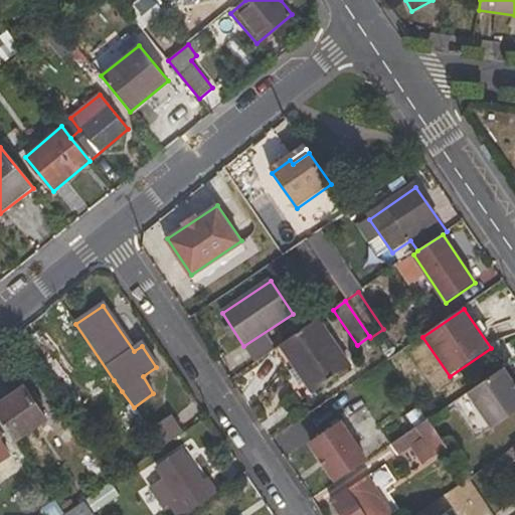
[(351,367),(319,319),(274,350),(299,385),(293,391),(300,401),(351,367)]
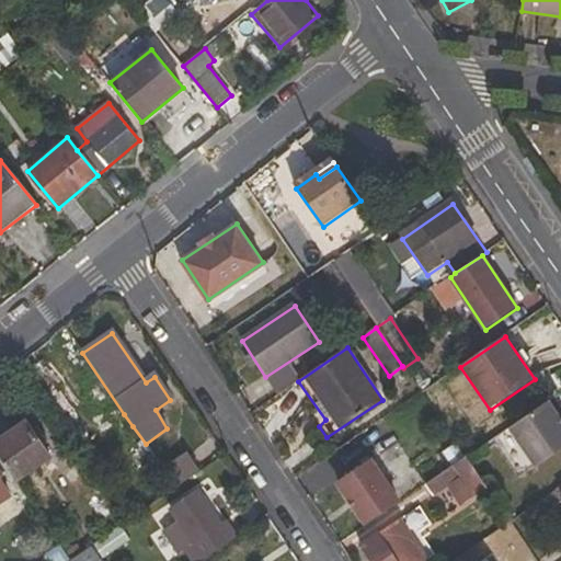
[(538,466),(560,449),(560,418),(550,401),(512,427),(538,466)]
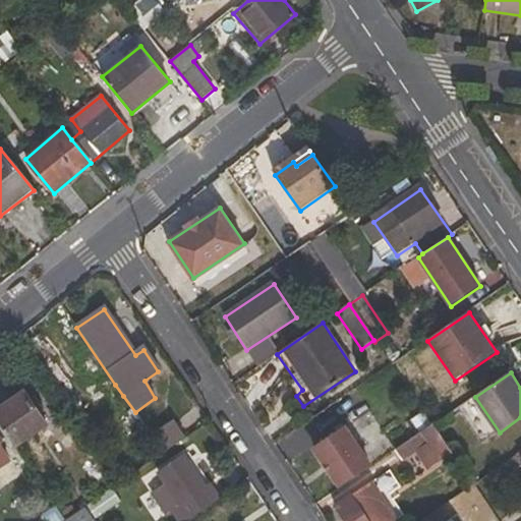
[(121,402),(119,400),(123,396),(115,385),(105,394),(116,406),(121,402)]
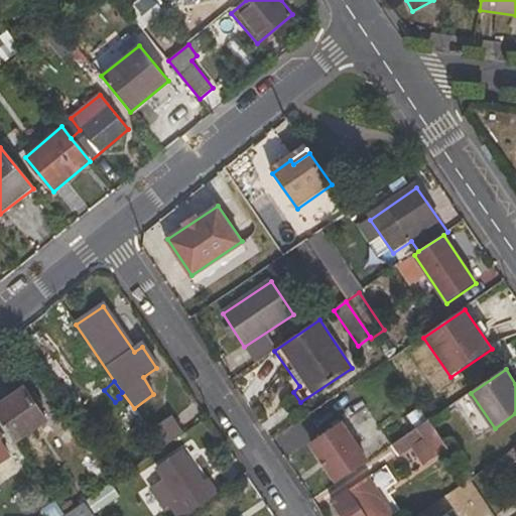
[(48,420),(25,387),(0,404),(0,422),(14,443),(48,420)]
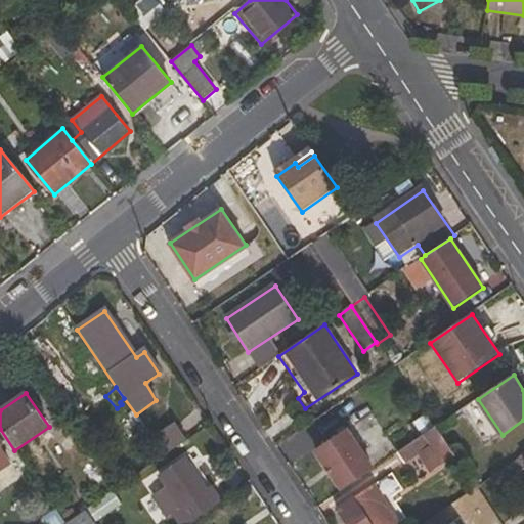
[(94,416),(103,408),(98,403),(91,395),(86,399),(83,402),(94,416)]
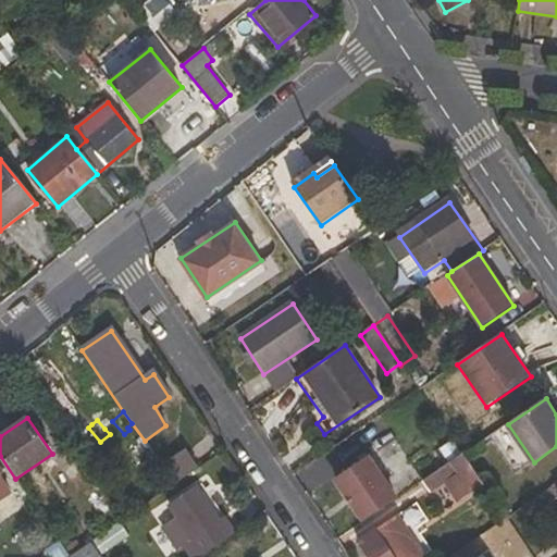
[(394,440),(367,458),(391,492),(417,473),(394,440)]
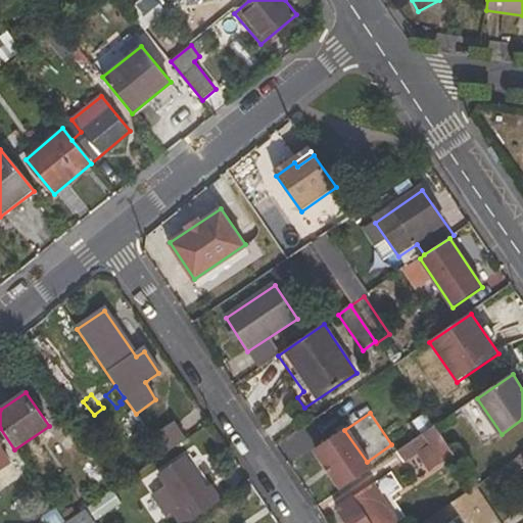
[(151,437),(163,456),(188,439),(175,421),(151,437)]
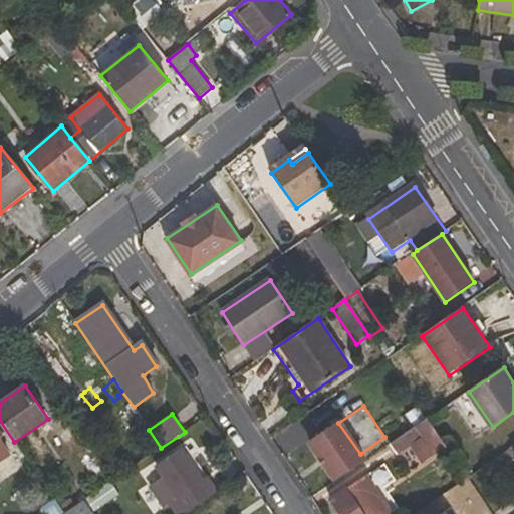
[(443,444),(427,420),(390,445),(399,457),(423,440),(431,451),(443,444)]
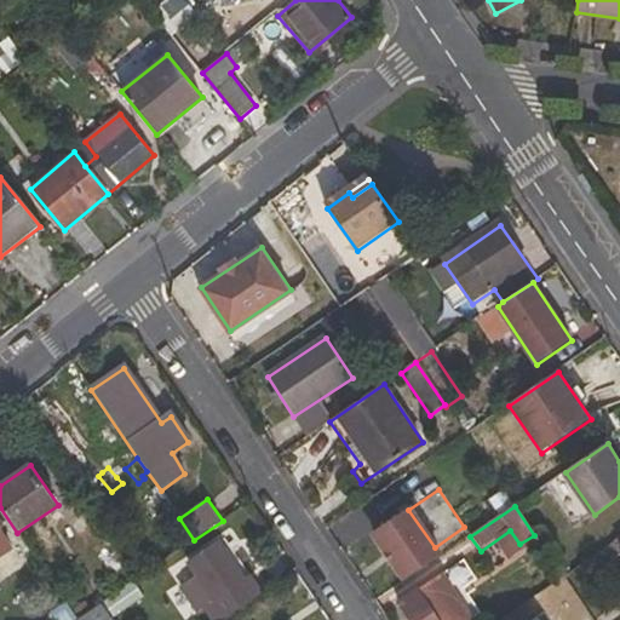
[(409,511),(374,535),(406,581),(440,557),(409,511)]
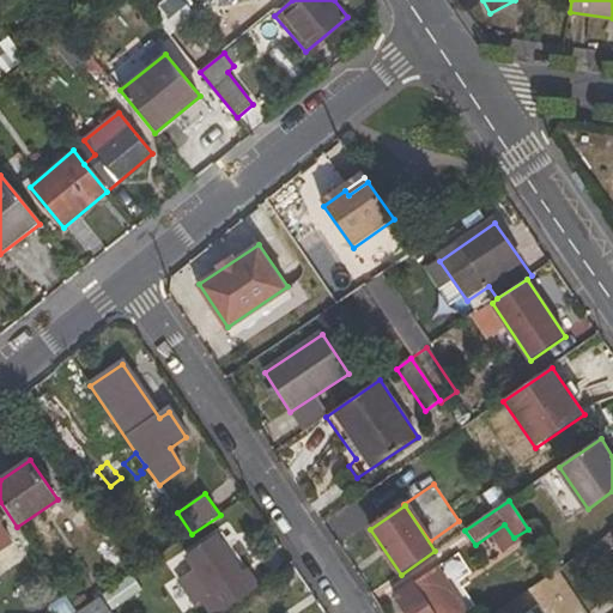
[(0,547),(10,541),(0,526),(0,547)]
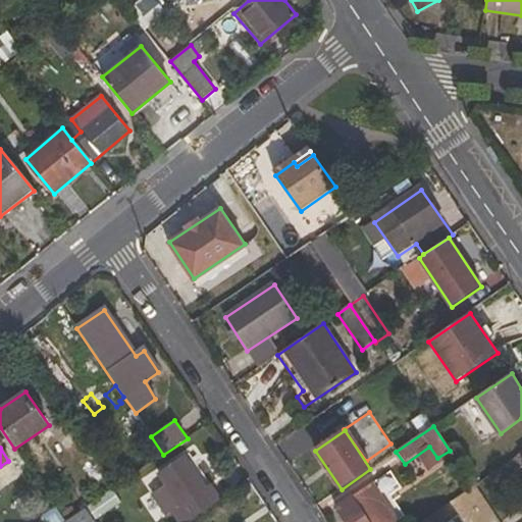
[(454,457),(450,451),(437,458),(442,464),(454,457)]
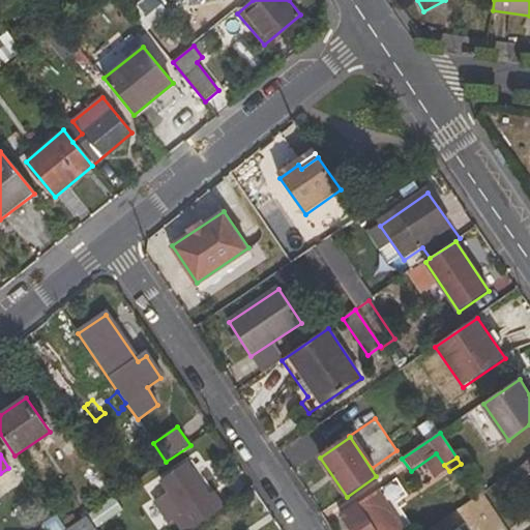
[(529,461),(503,479),(510,489),(529,475),(529,461)]
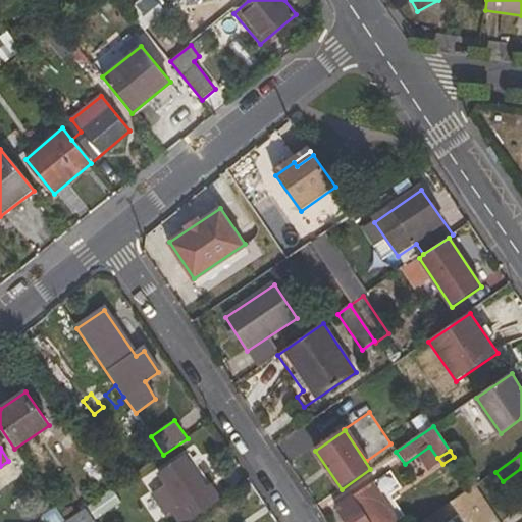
[(171,496),(177,506),(205,487),(184,457),(156,475),(164,485),(156,491),(162,501),(171,496)]
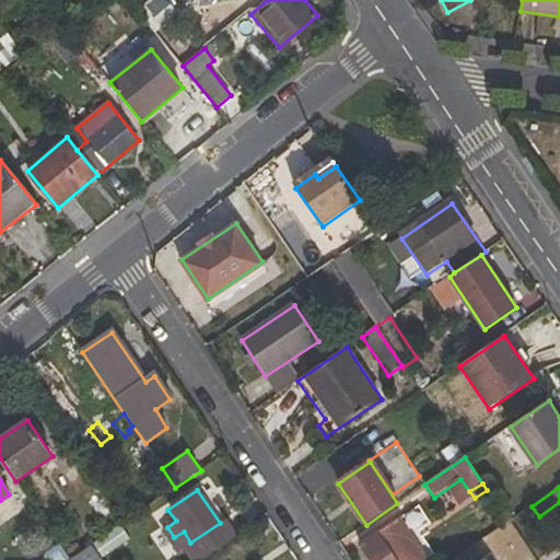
[(506,512),(512,521),(526,511),(521,502),(506,512)]
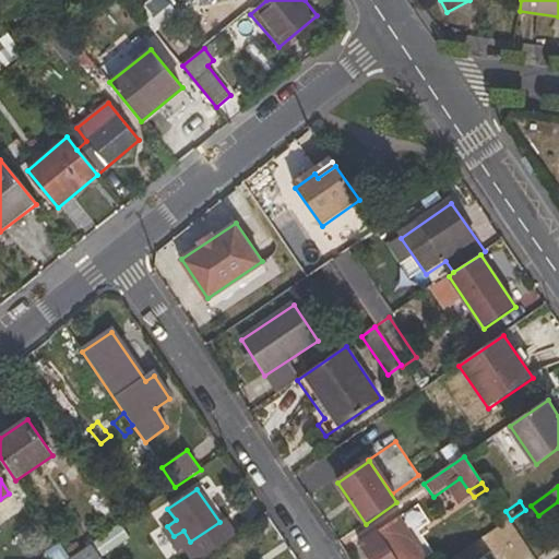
[(180,548),(187,558),(204,558),(237,537),(225,519),(219,522),(190,542),(180,548)]
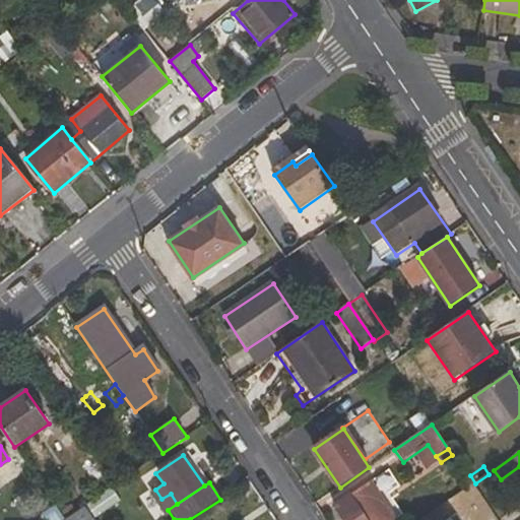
[(342,519),(384,519),(363,489),(334,507),(342,519)]
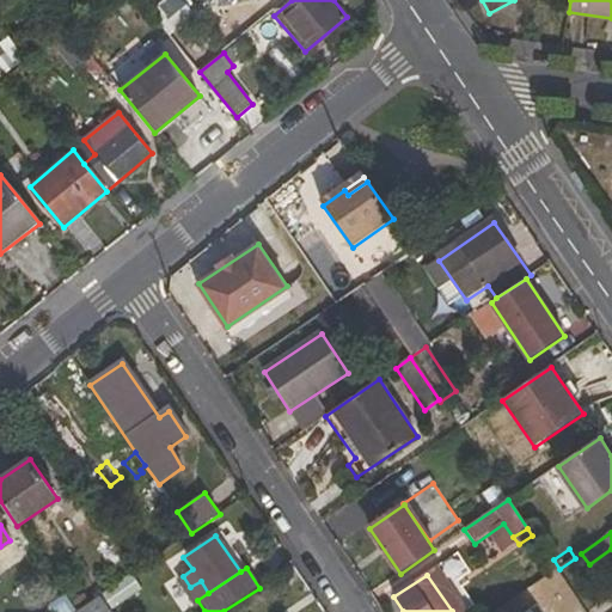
[(111,611),(101,595),(77,611),(75,611),(111,611)]
